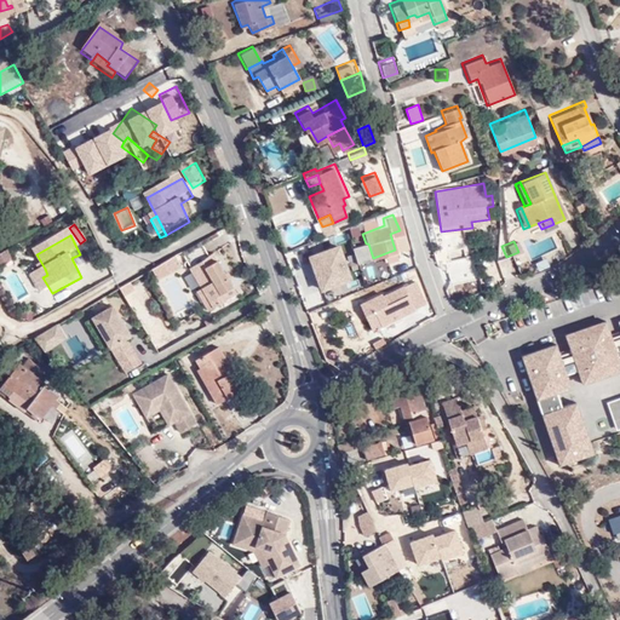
[(206,258),(199,246),(179,257),(213,313),(239,297),(213,254),(206,258)]
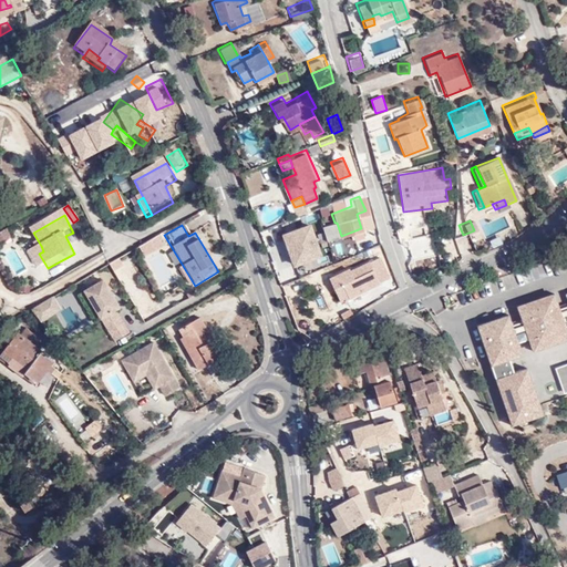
[(309,225),(279,237),(292,269),(322,258),(309,225)]
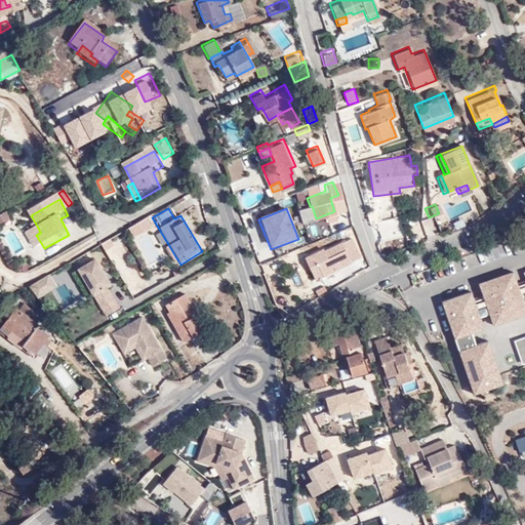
[(153,227),(149,219),(127,231),(131,238),(153,227)]
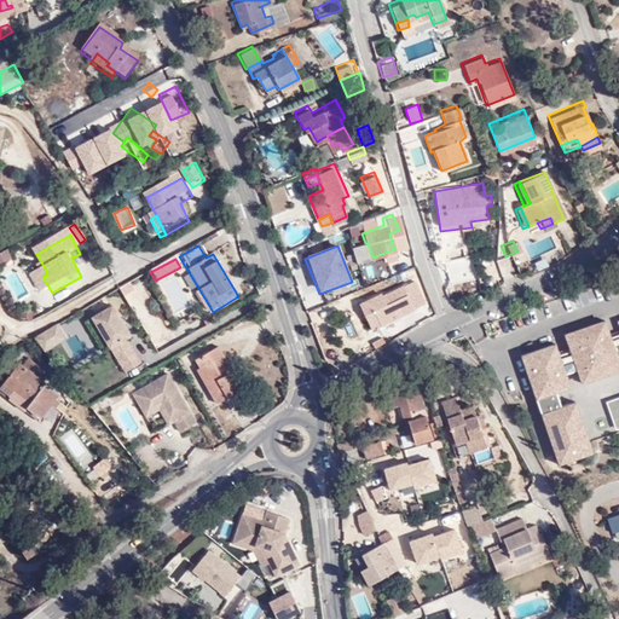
[(35,282),(44,298),(52,293),(42,277),(35,282)]
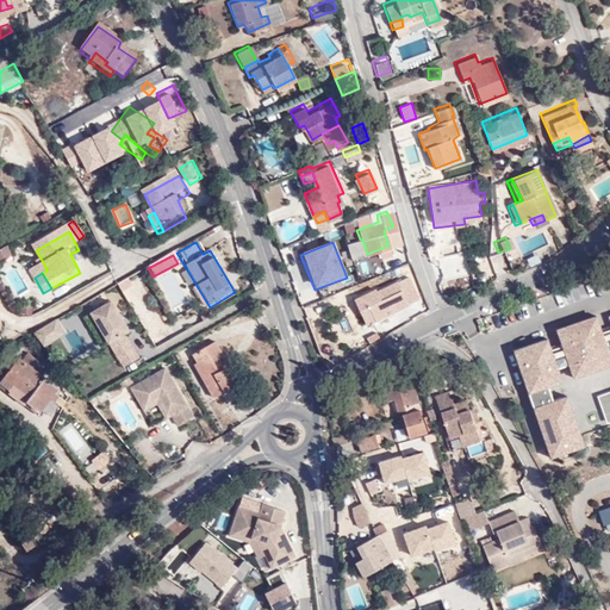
[(374,288),(354,296),(358,306),(368,303),(374,315),(417,298),(408,277),(375,288),(374,288)]
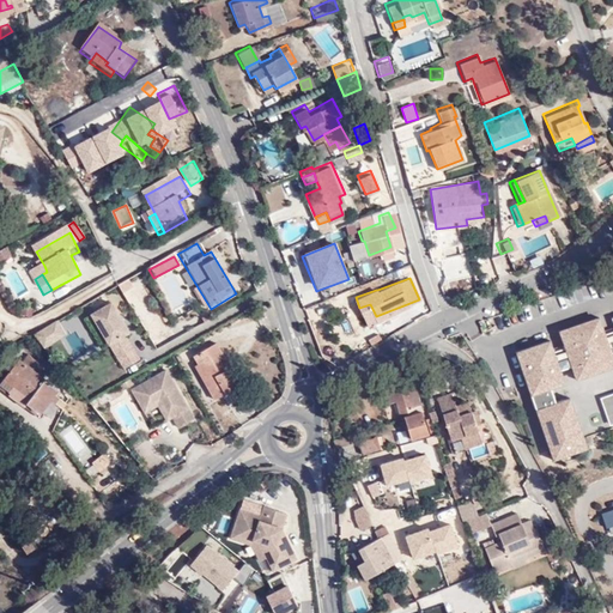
[(128,279),(119,285),(122,292),(133,286),(128,279)]
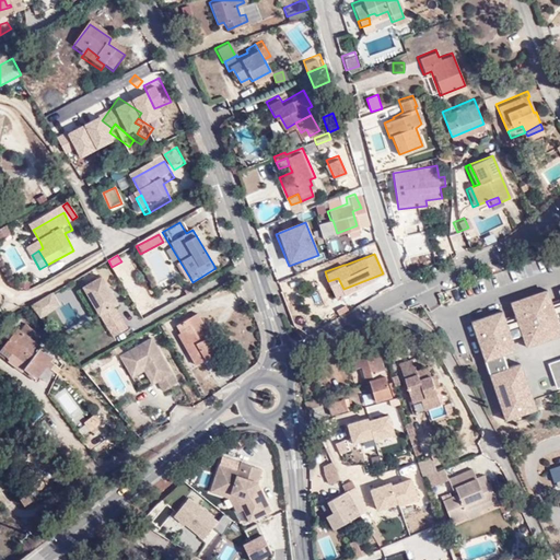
[(312,267),(301,271),(304,281),(315,277),(312,267)]
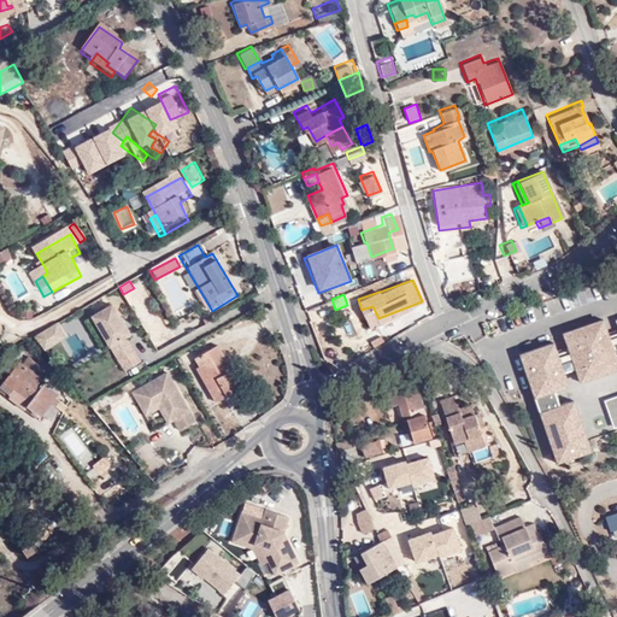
[(362,310),(366,323),(378,318),(372,306),(362,310)]
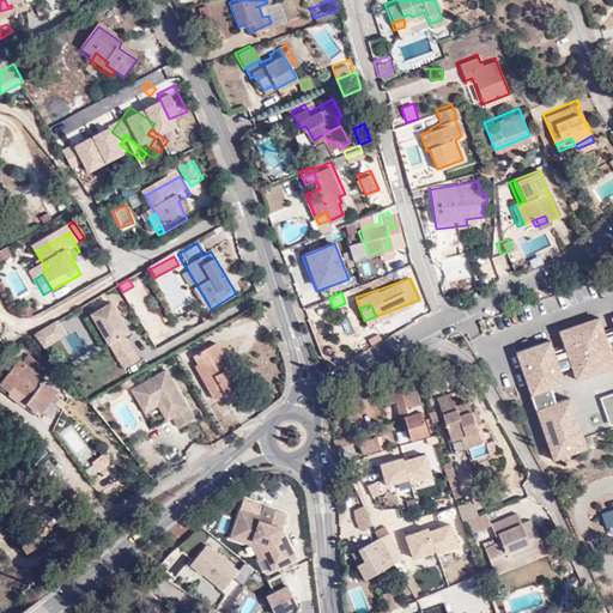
[(108,305),(89,316),(104,346),(110,357),(126,349),(121,338),(125,335),(108,305)]
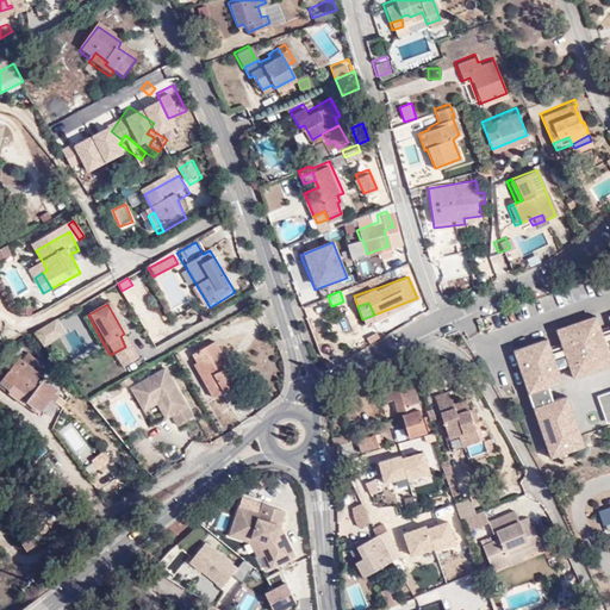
[(42,348),(62,338),(72,356),(89,347),(72,312),(33,331),(42,348)]
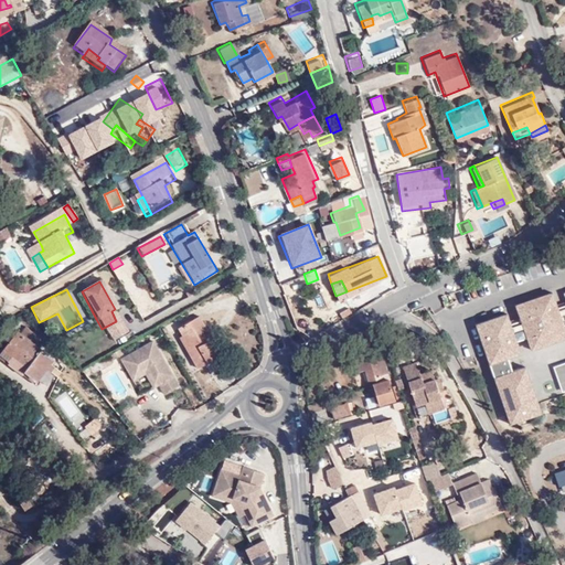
[(564,302),(556,306),(552,292),(515,306),(520,319),(510,322),(507,313),(476,324),(490,365),(510,423),(542,412),(525,366),(512,371),(508,359),(521,354),(516,340),(526,337),(531,350),(564,338),(564,330),(563,323),(564,322),(564,292),(564,294),(564,296),(564,302)]
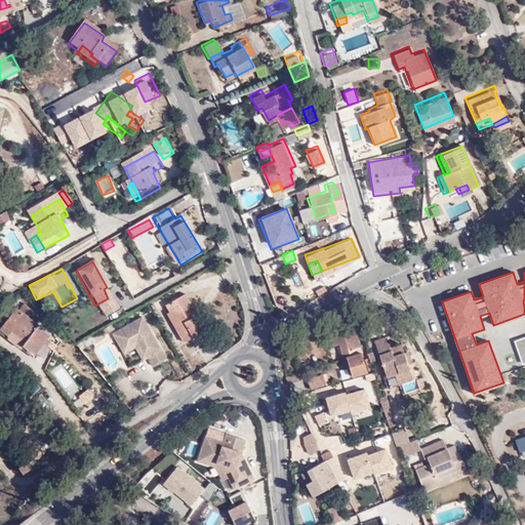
[(179,329),(176,331),(185,347),(203,334),(196,322),(199,319),(186,297),(167,310),(179,329)]
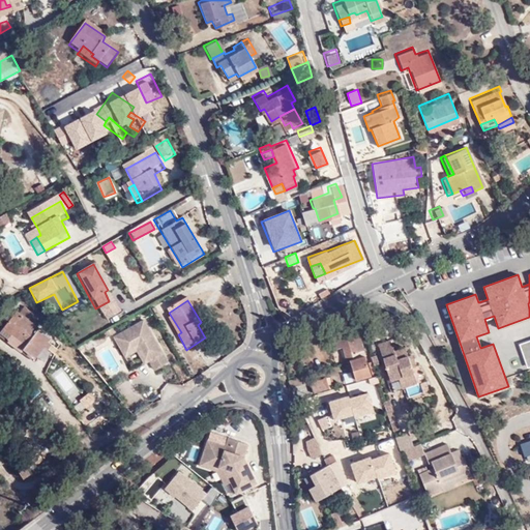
[(24,351),(21,357),(34,365),(43,352),(47,354),(54,343),(37,331),(40,325),(18,311),(0,337),(0,342),(9,347),(11,343),(24,351)]
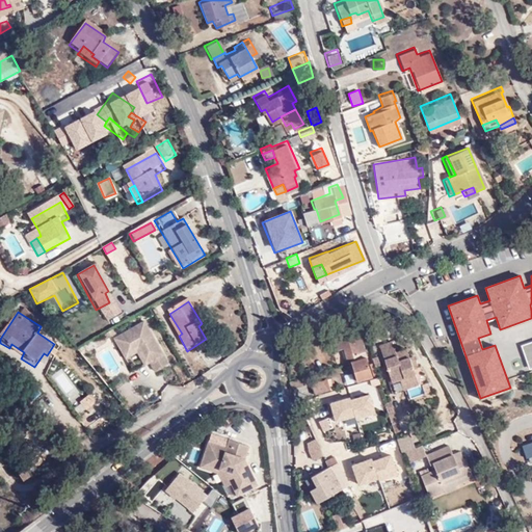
[(114,335),(107,338),(116,354),(132,347),(141,364),(142,363),(147,372),(161,365),(138,322),(114,335)]
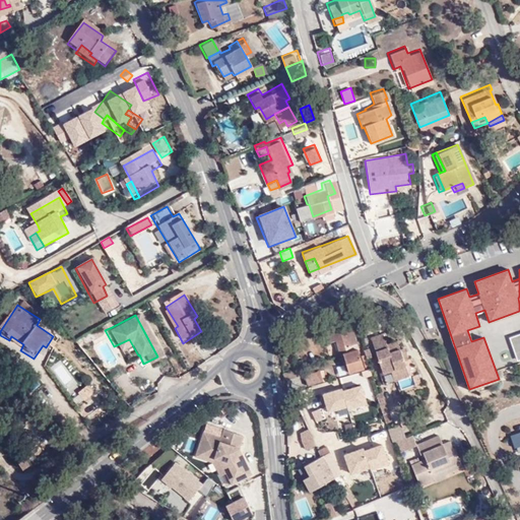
[(102,332),(105,330),(112,327),(108,321),(99,326),(102,332)]
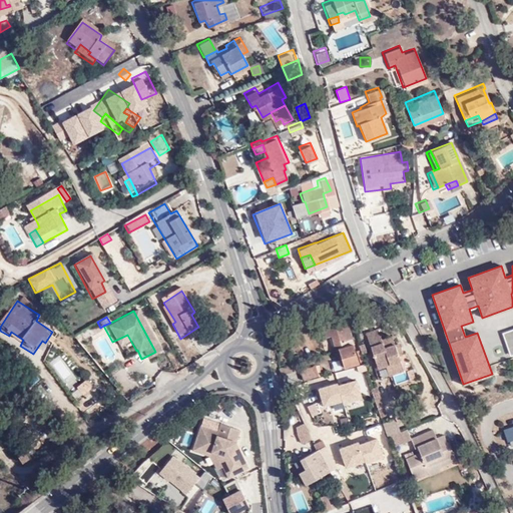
[(342,337),(349,335),(345,319),(319,325),(323,337),(329,336),(333,348),(338,346),(345,344),(342,337)]
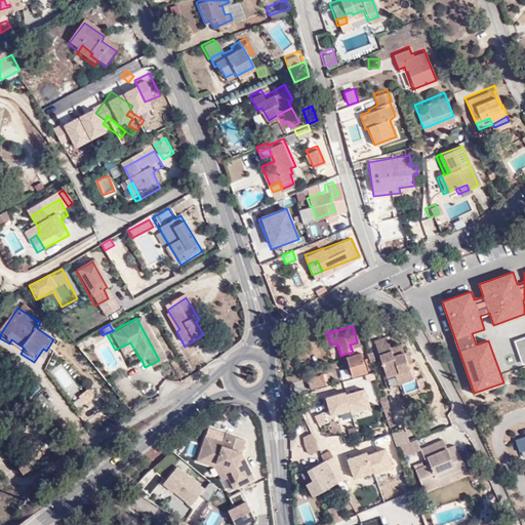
[(524,333),(513,338),(521,362),(524,360),(524,333)]
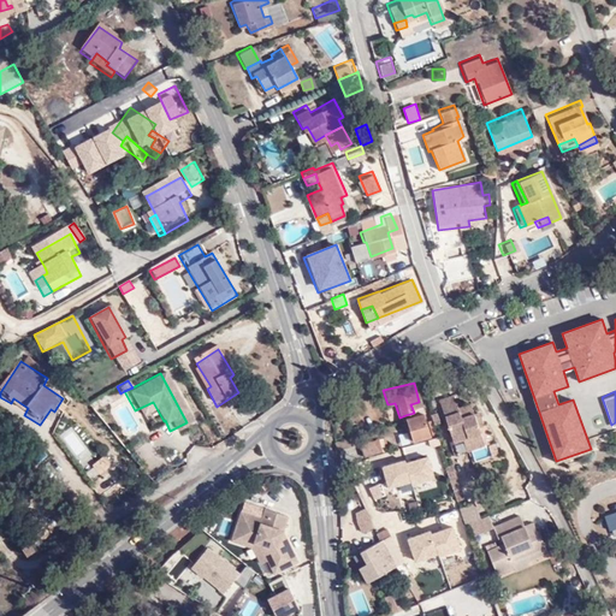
[(458,410),(457,406),(454,395),(437,400),(443,415),(458,410)]
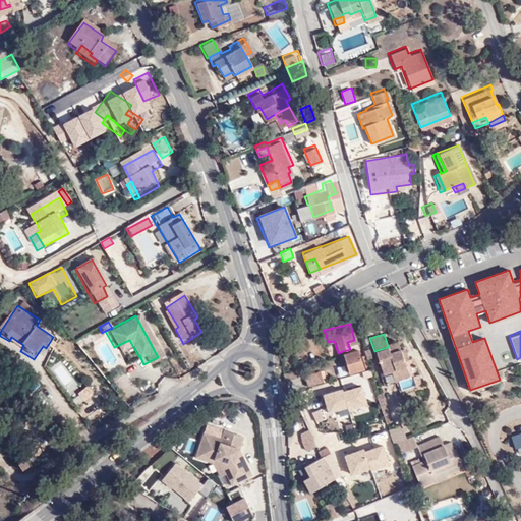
[(9,341),(7,343),(20,351),(23,345),(11,337),(9,341)]
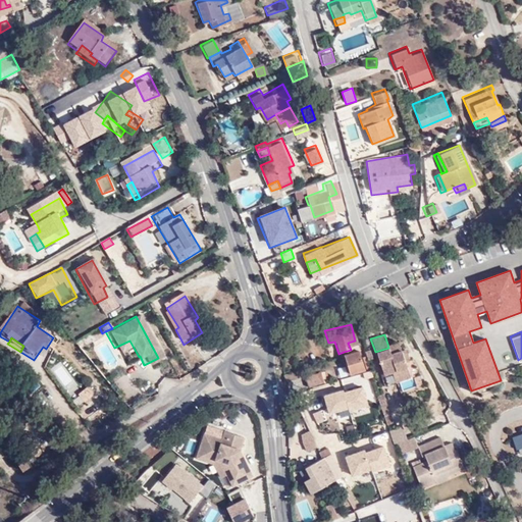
[(390,371),(406,365),(405,362),(403,355),(407,354),(406,349),(402,350),(398,340),(387,344),(388,348),(375,352),(383,373),(390,371)]
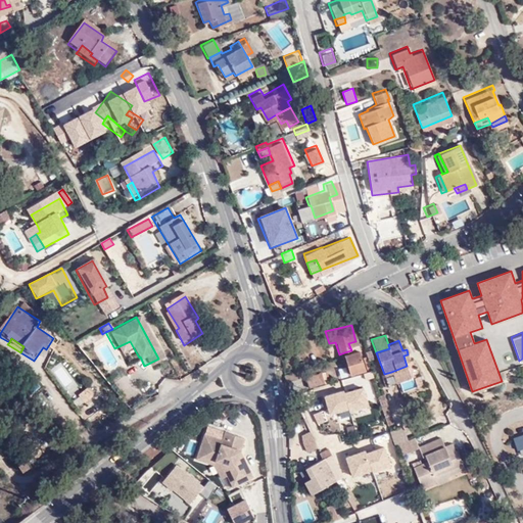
[(130,341),(114,348),(116,352),(128,346),(135,360),(139,358),(130,341)]
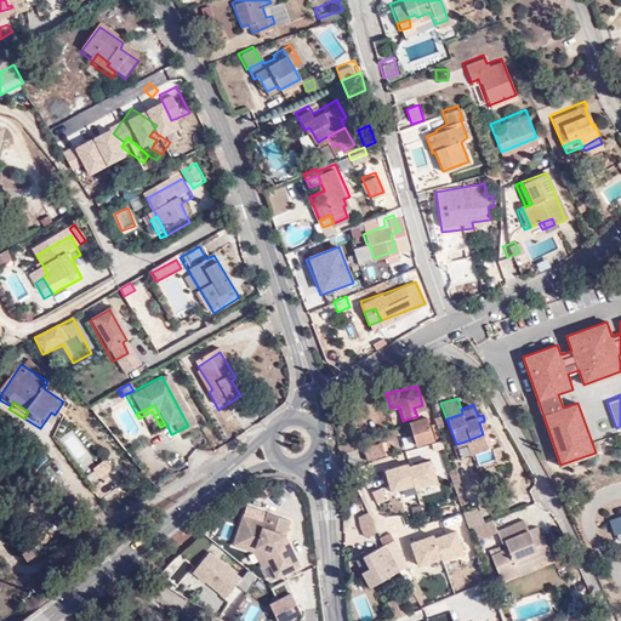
[(414,408),(417,416),(409,419),(412,438),(429,434),(422,405),(414,408)]
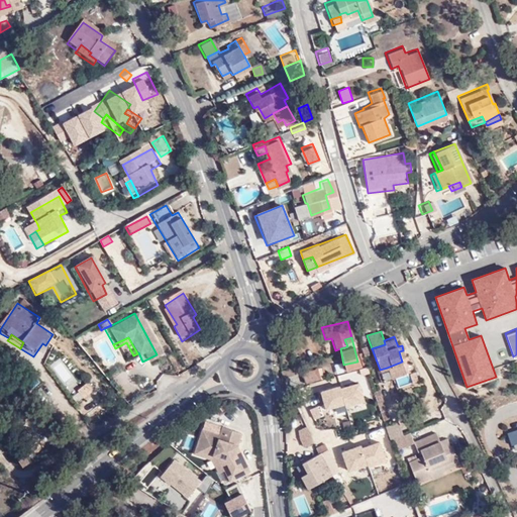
[(391,378),(406,372),(402,362),(387,368),(391,378)]
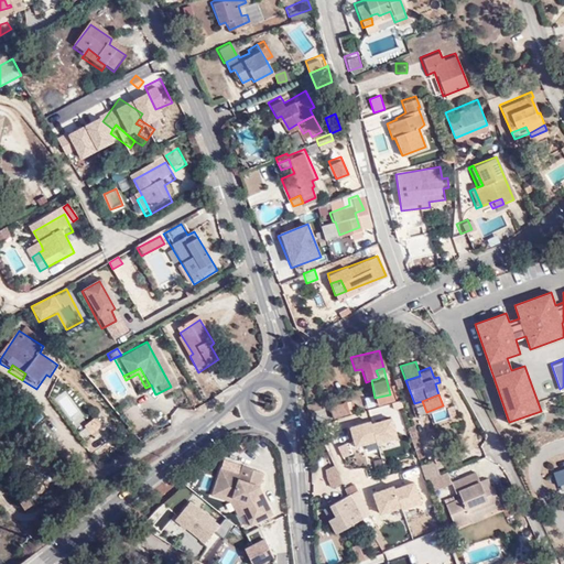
[(342,399),(345,410),(351,409),(348,397),(342,399)]
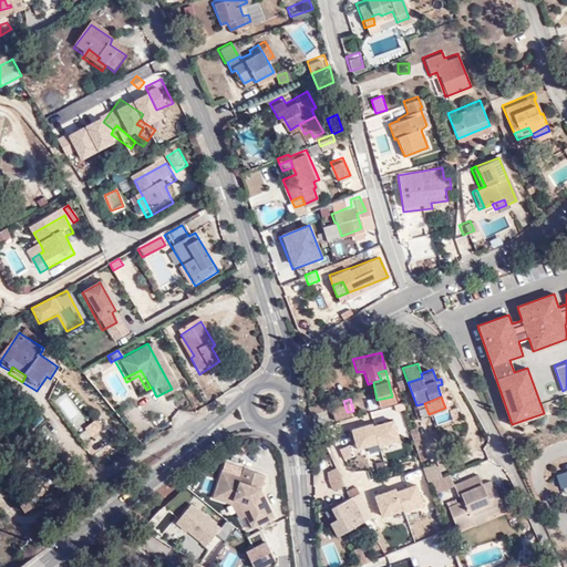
[(332,416),(347,412),(343,401),(328,405),(332,416)]
